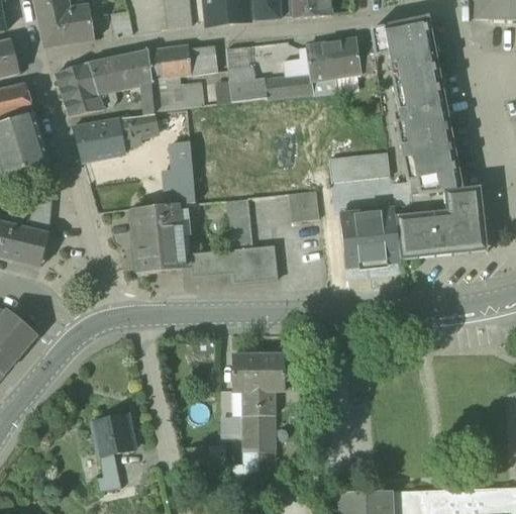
[(33,0),(42,46),(45,48),(95,40),(89,5),(70,7),(69,0),(33,0)]
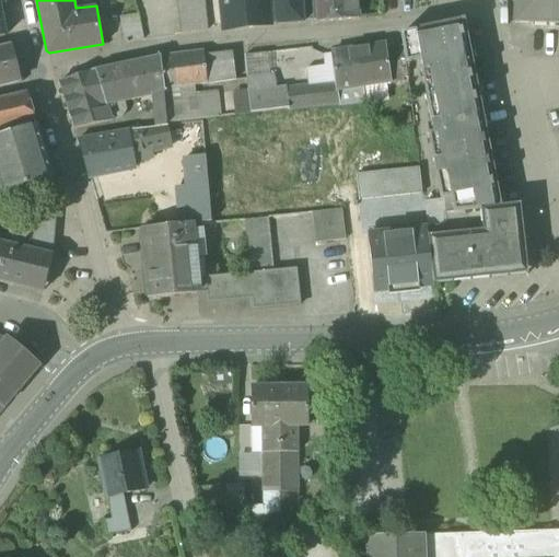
[(177,0),(182,32),(209,27),(205,0),(177,0)]
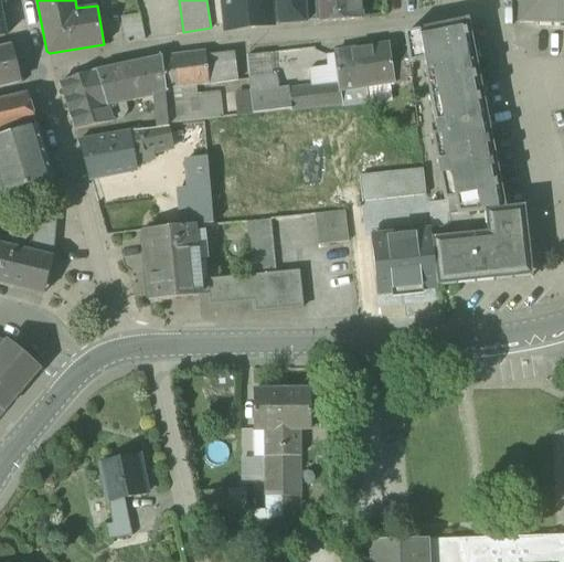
[(223,0),(226,28),(274,22),(270,0),(223,0)]
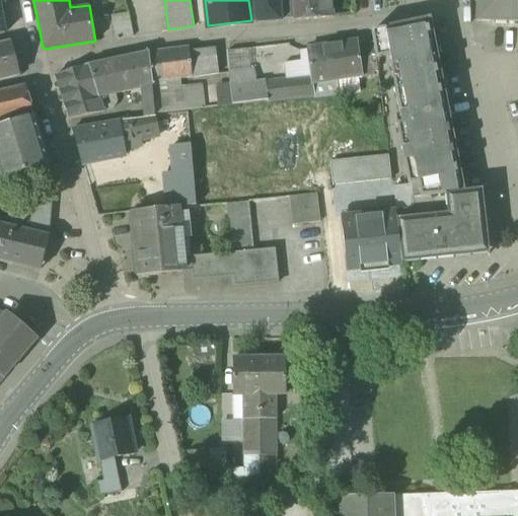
[(255,0),(257,20),(281,18),(280,0),(255,0)]
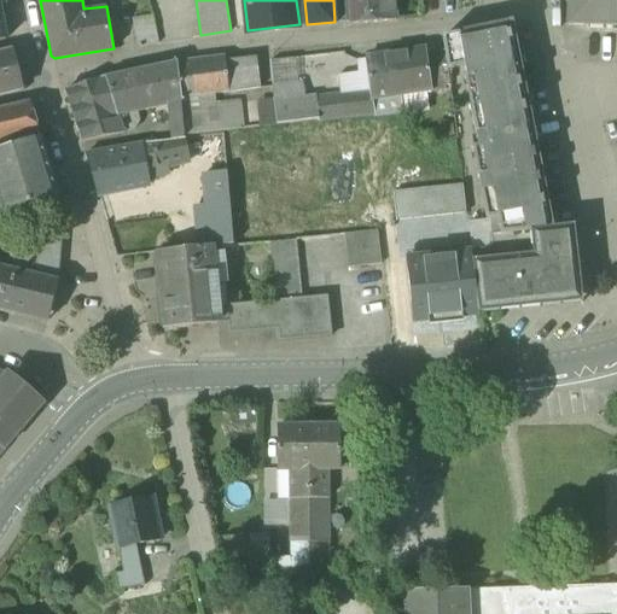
[(345,0),(348,22),(370,21),(367,0),(345,0)]
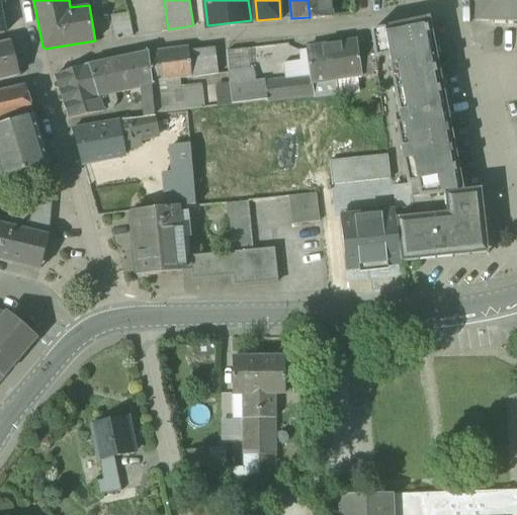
[(308,0),(310,17),(333,15),(331,0),(308,0)]
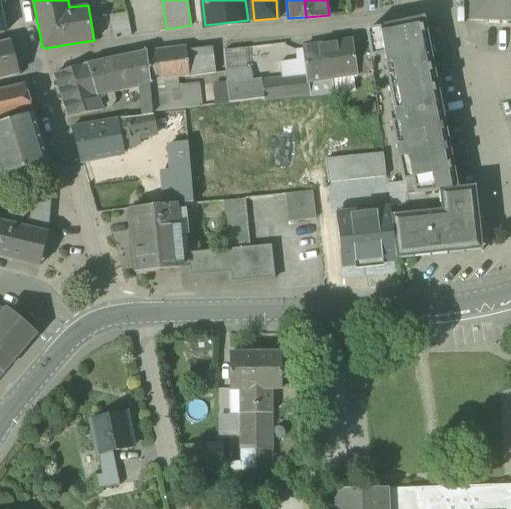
[(471,0),(470,20),(510,21),(510,0),(471,0)]
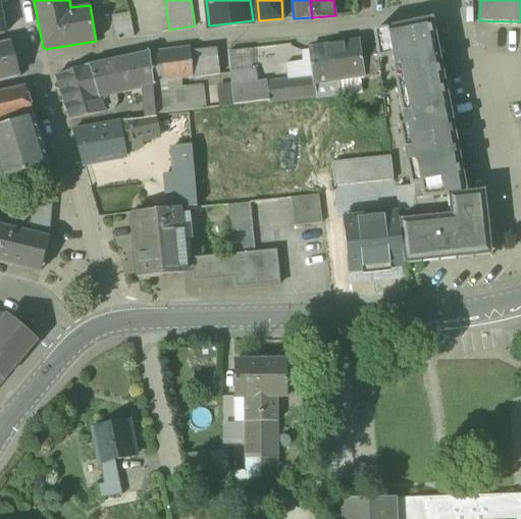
[(112,14),(116,38),(135,35),(129,11),(112,14)]
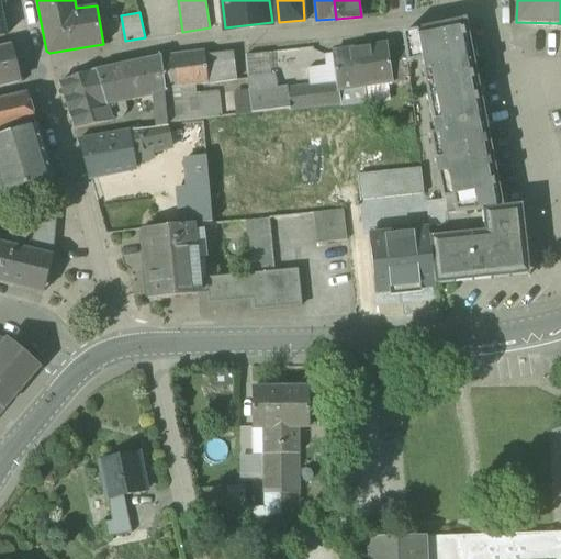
[(475,192),(482,191),(497,190),(464,20),(451,22),(479,163),(470,165),(475,192)]
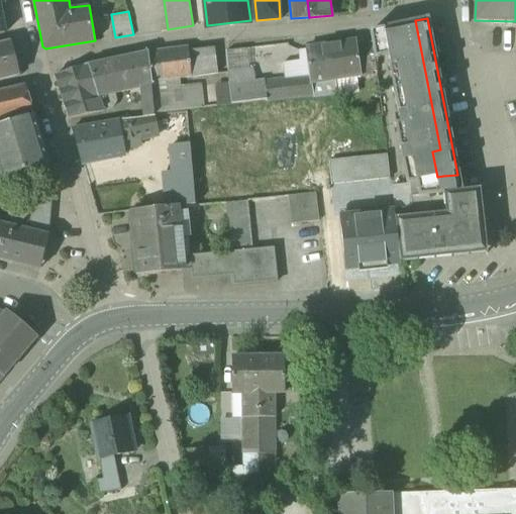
[(406,181),(409,181),(437,177),(432,151),(440,149),(415,20),(391,25),(386,26),(390,53),(391,62),(389,62),(400,120),(395,121),(406,181)]
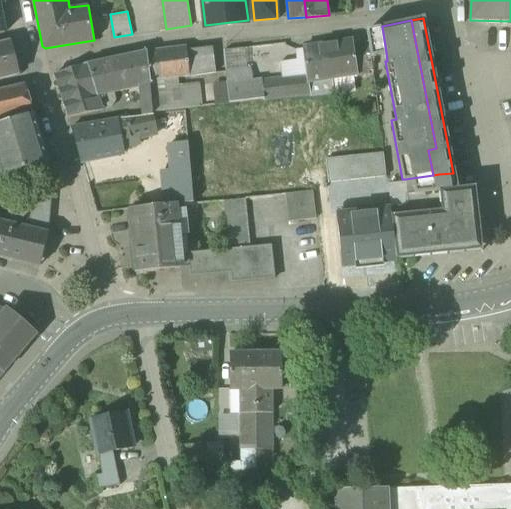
[(369,40),(371,55),(386,52),(382,26),(367,27),(369,40)]
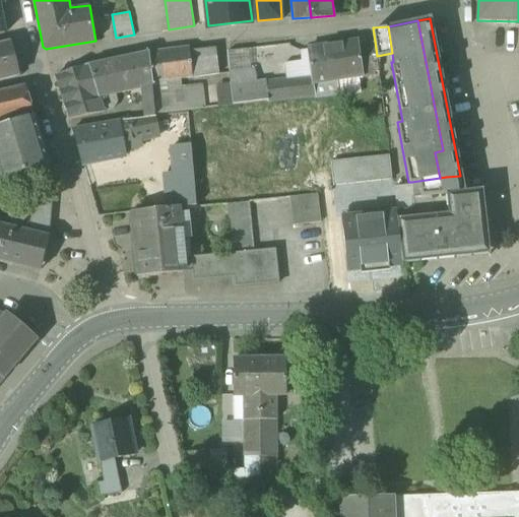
[(0,43),(0,78),(18,74),(9,41),(0,43)]
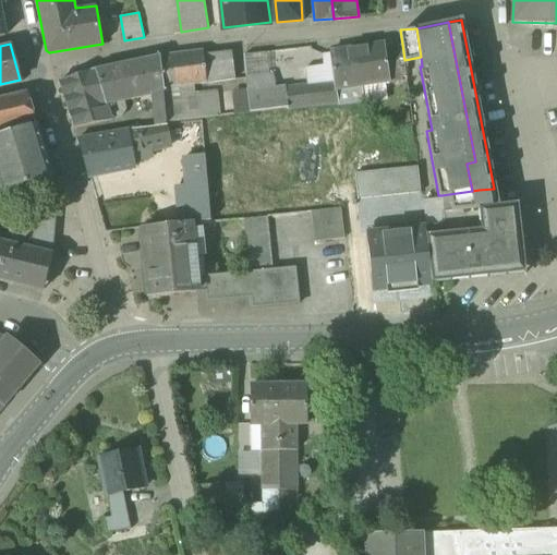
[(386,81),(390,81),(386,46),(385,44),(361,47),(363,67),(360,67),(363,85),(386,81)]
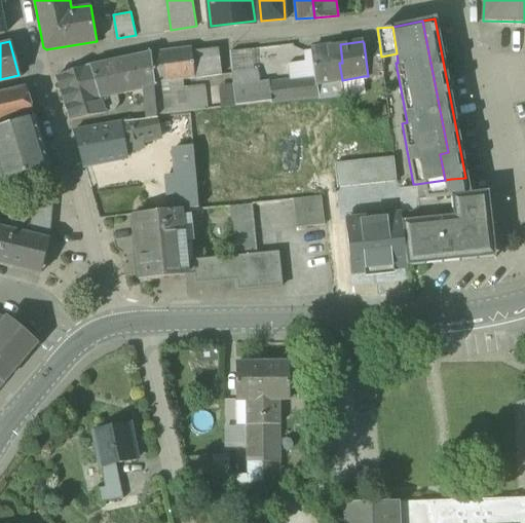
[(374,42),(364,43),(368,76),(378,74),(377,69),(383,68),(381,57),(379,41),(374,42)]
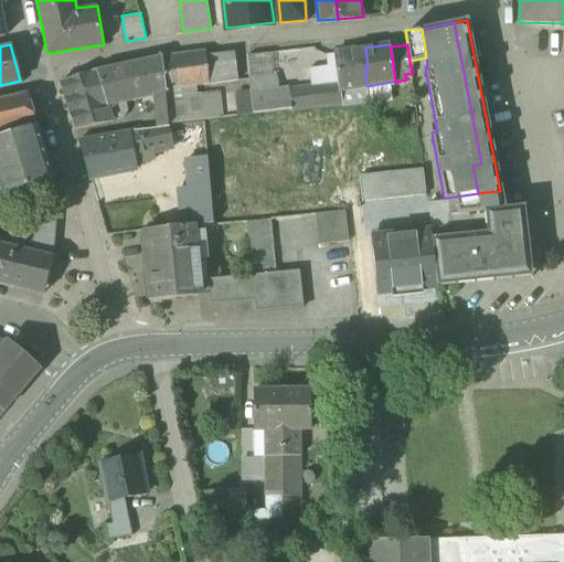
[(341,89),(368,86),(364,67),(368,67),(365,48),(334,51),(338,81),(339,89),(341,89)]
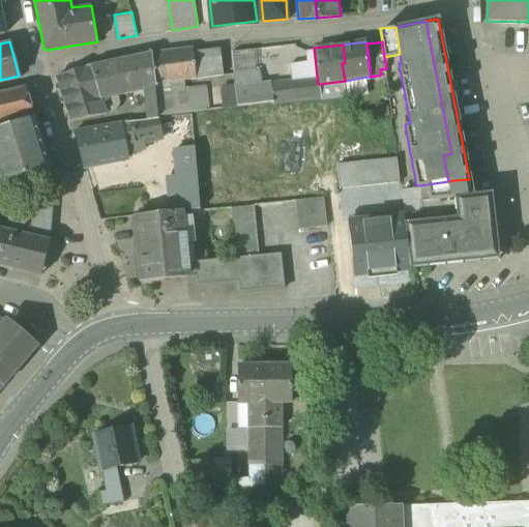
[(152,52),(156,82),(168,81),(184,78),(197,77),(194,50),(193,47),(152,52)]
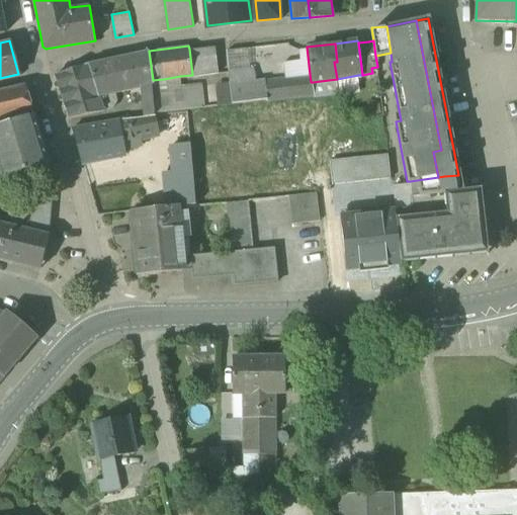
[(189,49),(192,75),(219,72),(216,46),(189,49)]
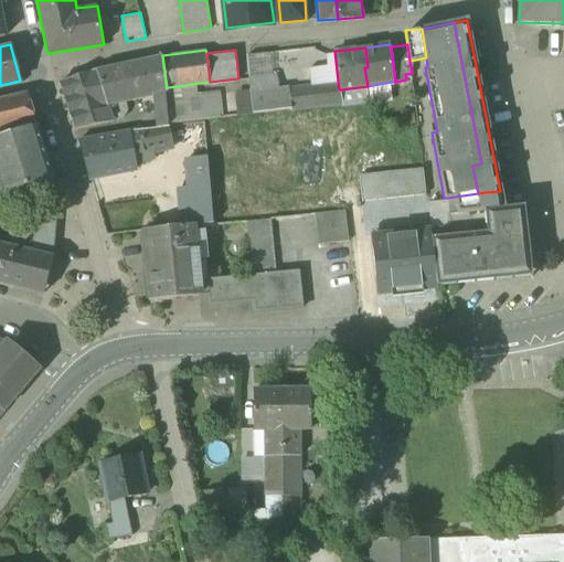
[(249,76),(273,74),(270,50),(247,53),(249,76)]
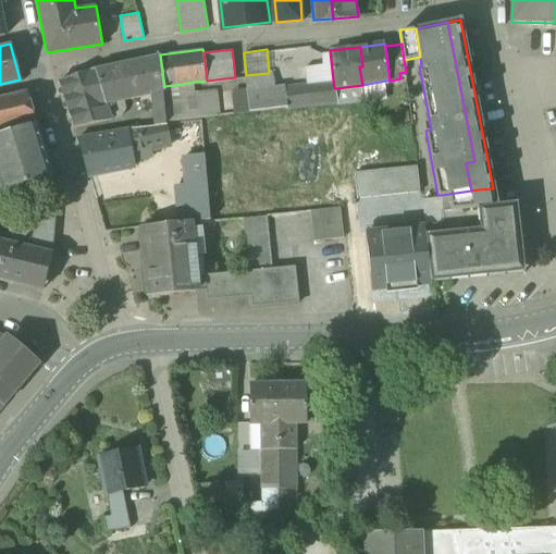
[(306,65),(307,83),(333,79),(330,50),(323,51),(324,62),(306,65)]
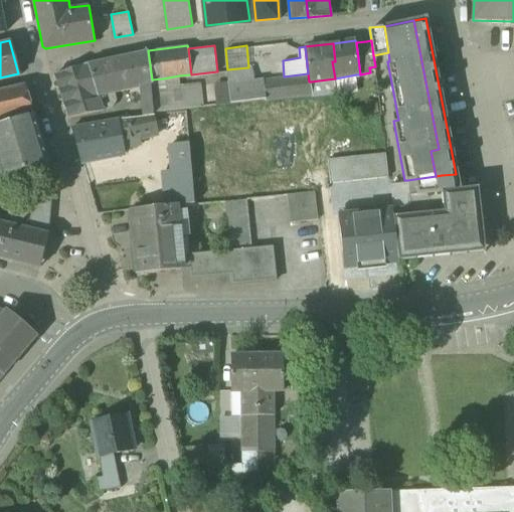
[(89,63),(103,108),(114,106),(110,92),(140,86),(151,83),(152,83),(152,79),(148,50),(89,63)]
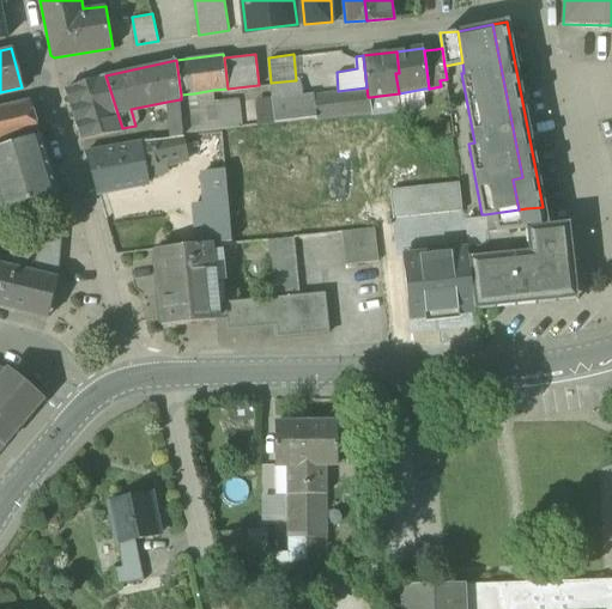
[(66,89),(82,138),(122,128),(105,75),(103,75),(66,89)]
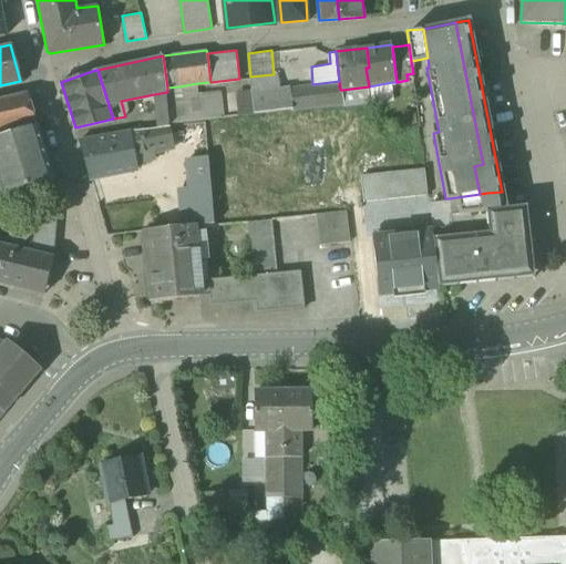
[(250,77),(251,92),(277,89),(280,89),(279,74),(274,74),(250,77)]
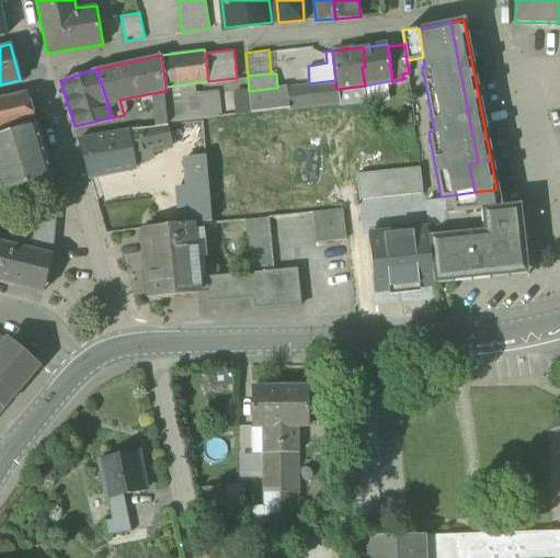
[(341,102),(339,89),(336,89),(335,80),(309,83),(277,88),(274,88),(276,107),(276,109),(341,102)]
